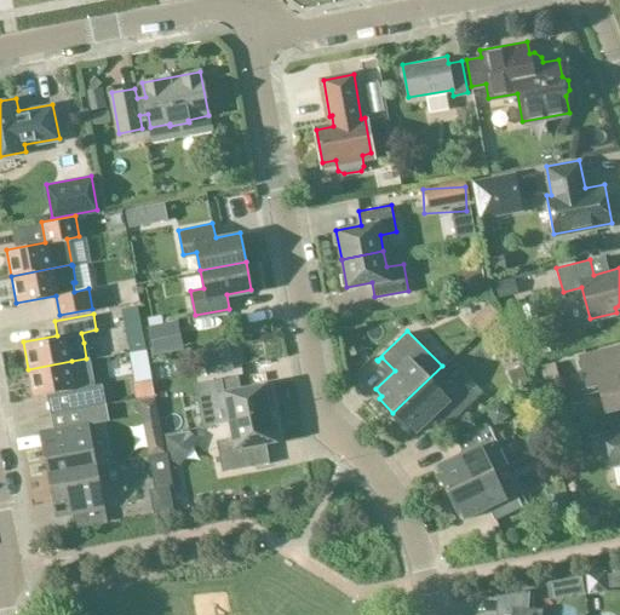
[(600,390),(606,411),(619,407),(619,344),(579,355),(589,392),(600,390)]
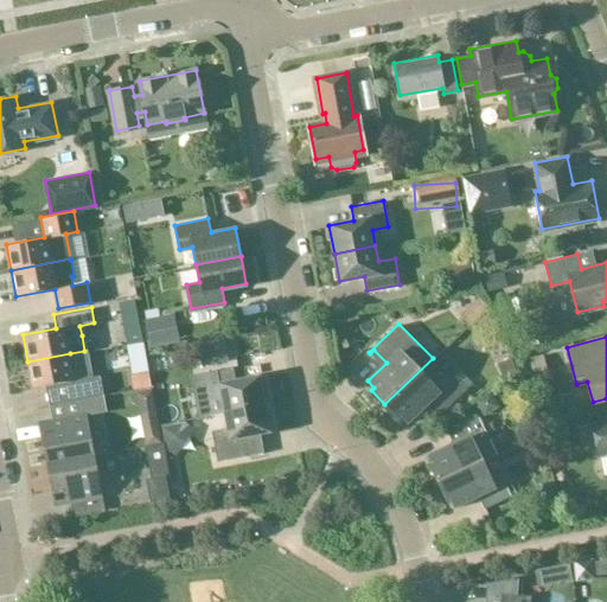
[(100,373),(90,376),(84,351),(70,353),(27,362),(33,388),(65,382),(69,401),(104,394),(100,373)]
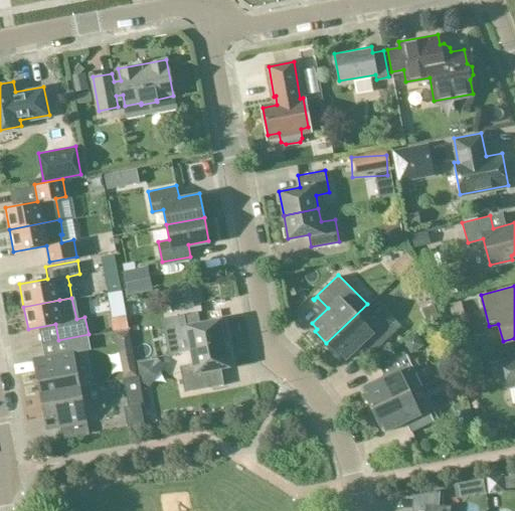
[(379,324),(363,308),(367,305),(367,304),(326,343),(337,355),(340,352),(345,358),(361,343),(371,353),(395,330),(384,319),(379,324)]
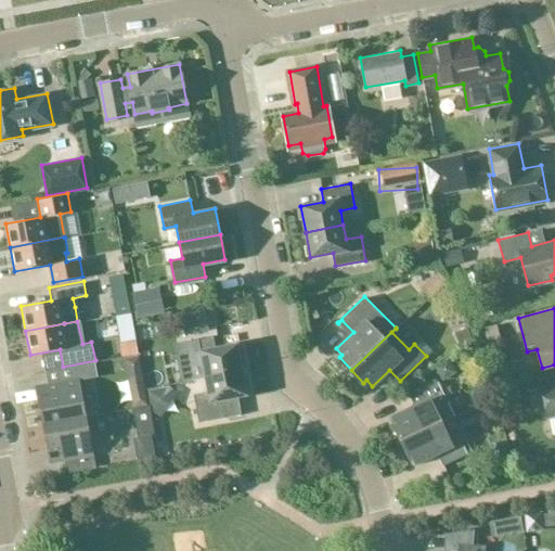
[(244,362),(241,346),(239,347),(237,344),(216,347),(213,335),(183,341),(188,364),(202,362),(205,376),(243,369),(242,363),(244,362)]
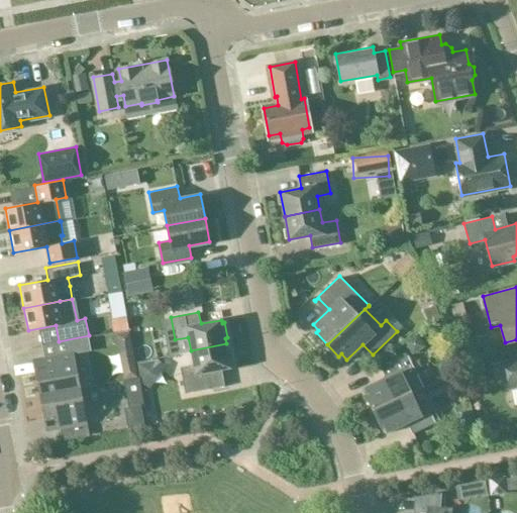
[(108,321),(108,333),(126,332),(126,320),(108,321)]
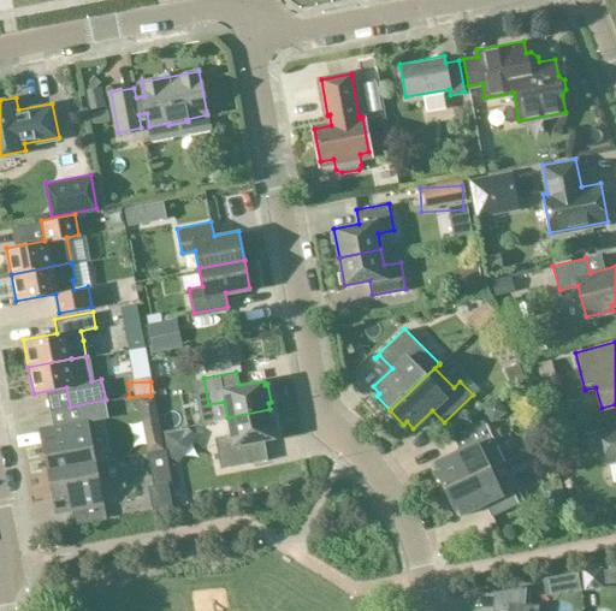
[(134,403),(141,431),(158,426),(150,398),(134,403)]
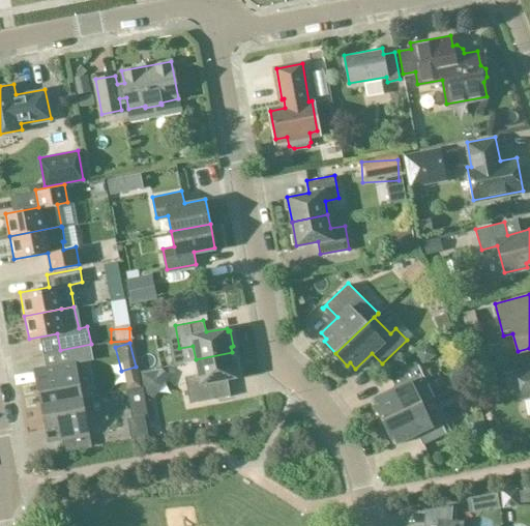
[(198,373),(184,375),(189,402),(218,397),(215,381),(236,377),(235,374),(238,373),(235,357),(233,358),(232,352),(196,359),(198,373)]
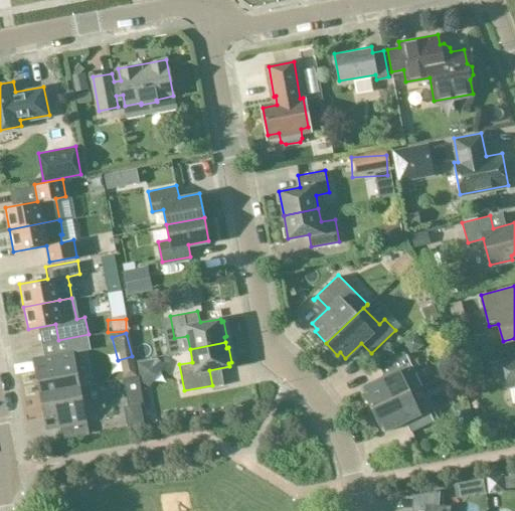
[(40,392),(79,385),(72,349),(33,357),(40,392)]
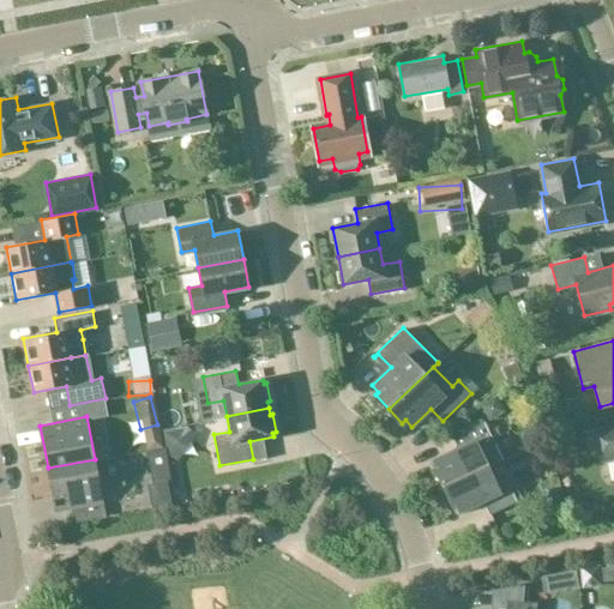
[(488,466),(503,459),(485,421),(452,435),(458,448),(434,460),(439,469),(435,470),(444,488),(488,466)]
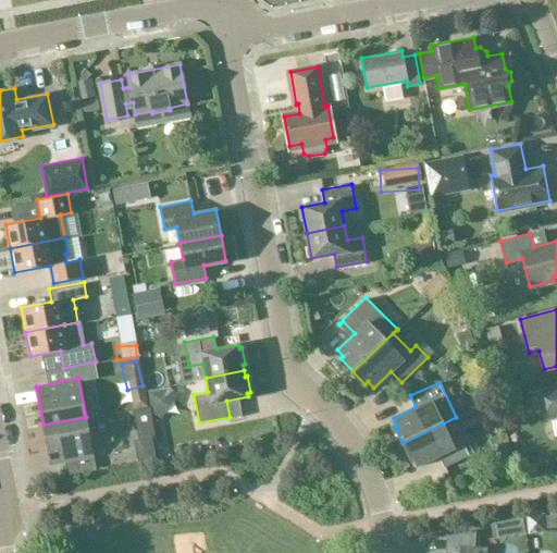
[(556,386),(543,390),(549,417),(556,415),(556,386)]
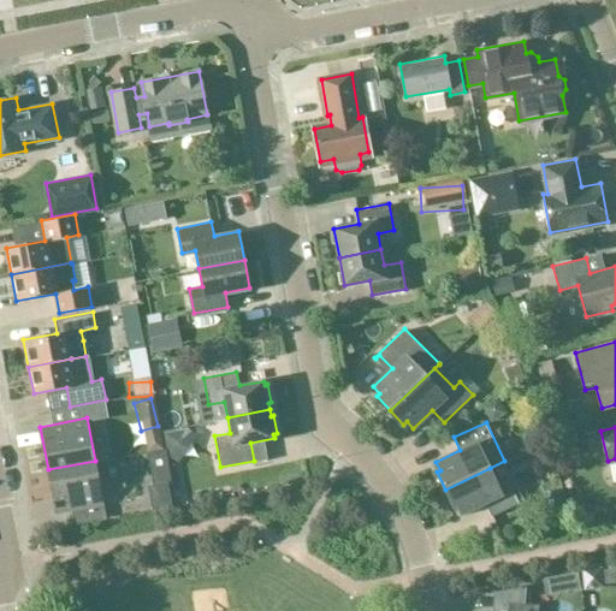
[(165,455),(144,456),(144,481),(166,481),(165,455)]
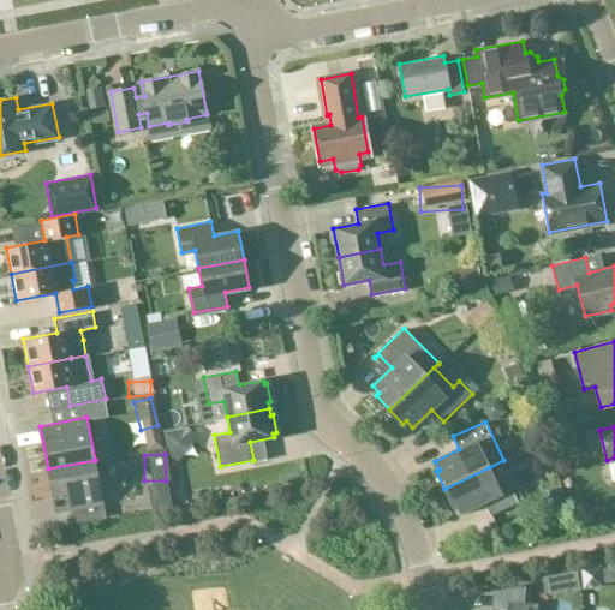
[(95,460),(48,468),(55,512),(103,502),(95,460)]
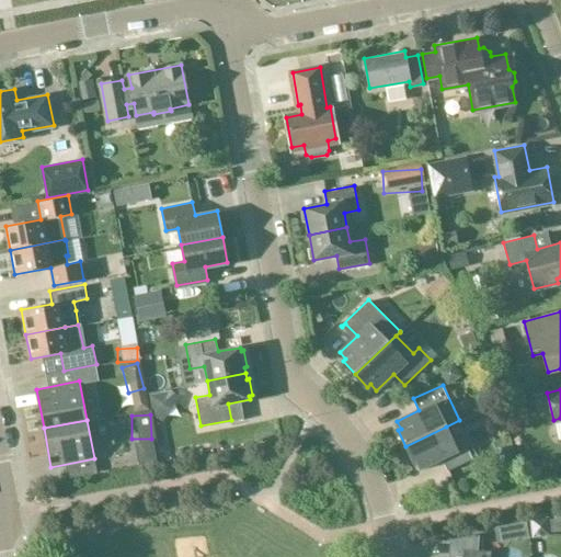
[(453,440),(446,427),(405,446),(413,462),(416,461),(420,468),(442,457),(447,469),(472,457),(461,435),(453,440)]
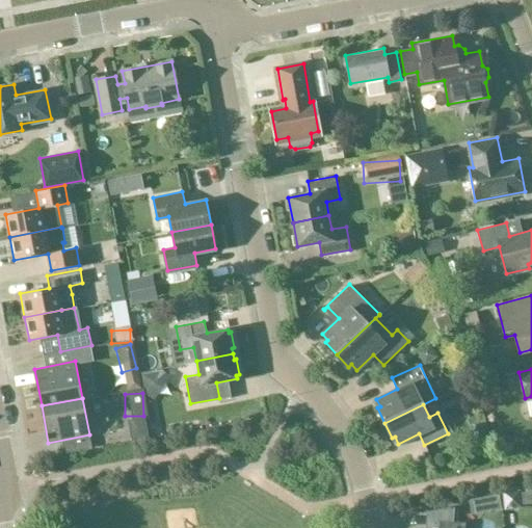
[(128,419),(132,439),(149,437),(144,416),(128,419)]
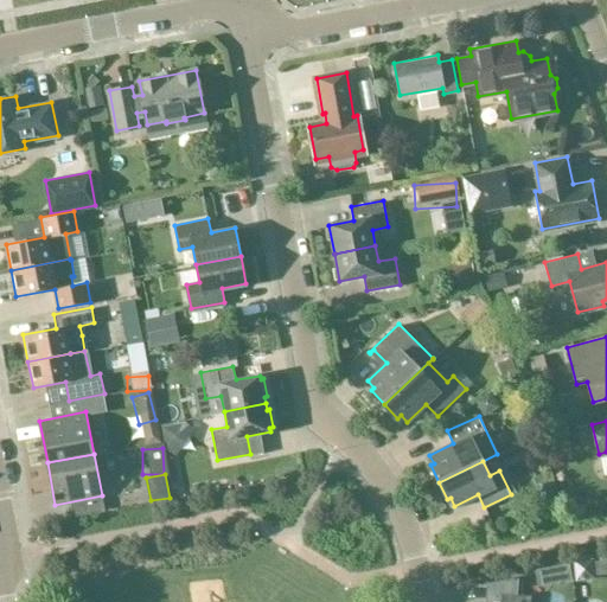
[(575,561),(577,577),(588,576),(593,570),(592,559),(575,561)]
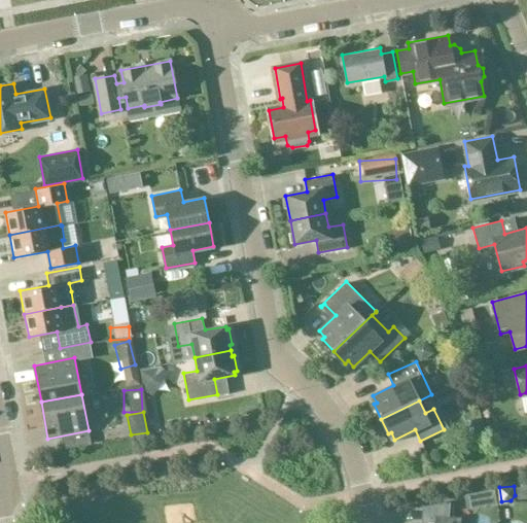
[(460,522),(461,516),(435,514),(434,522),(460,522)]
